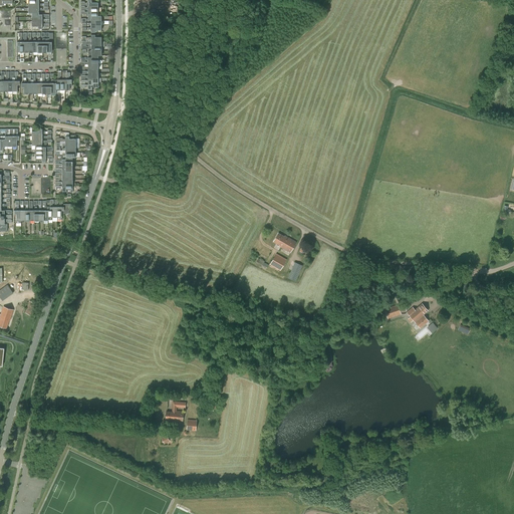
[(179,0),(165,0),(162,0),(163,8),(179,9),(179,0)]
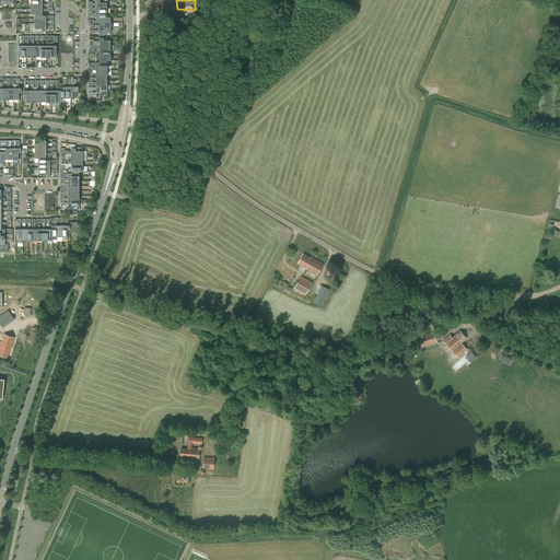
[(100,23),(100,25),(104,25),(104,23),(111,23),(111,18),(107,18),(100,19),(100,15),(96,15),(96,23),(100,23)]
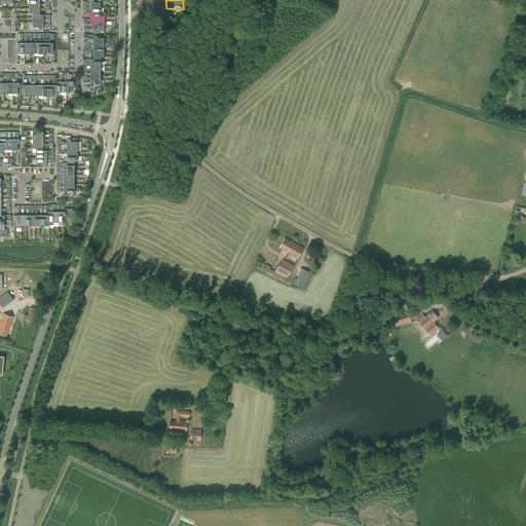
[(90,59),(95,59),(95,57),(101,57),(101,58),(104,57),(104,52),(98,52),(98,49),(94,49),(94,52),(90,52),(90,59)]
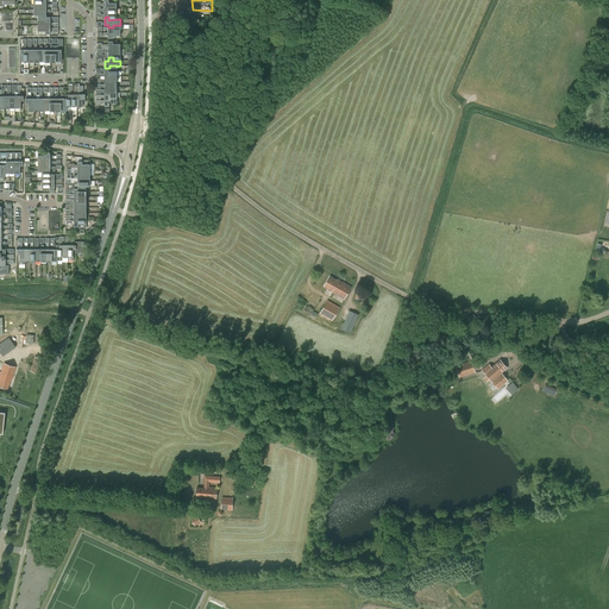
[(58,99),(58,104),(61,104),(61,111),(67,111),(67,107),(67,99),(69,99),(69,95),(64,95),(62,95),(62,99),(58,99)]
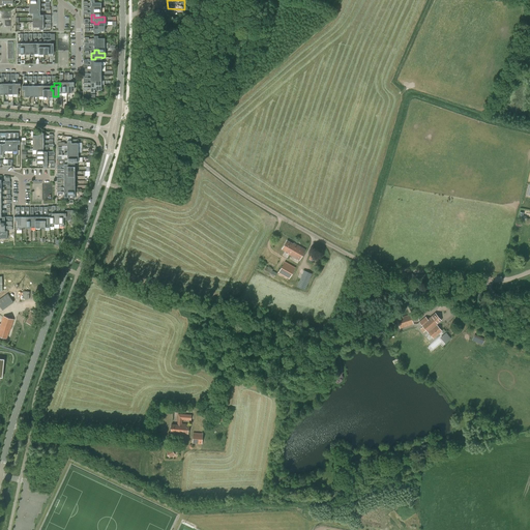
[(58,143),(58,146),(62,146),(64,146),(68,146),(71,146),(71,148),(79,148),(78,143),(78,140),(71,140),(71,141),(68,141),(68,144),(64,144),(64,143),(61,143),(58,143)]
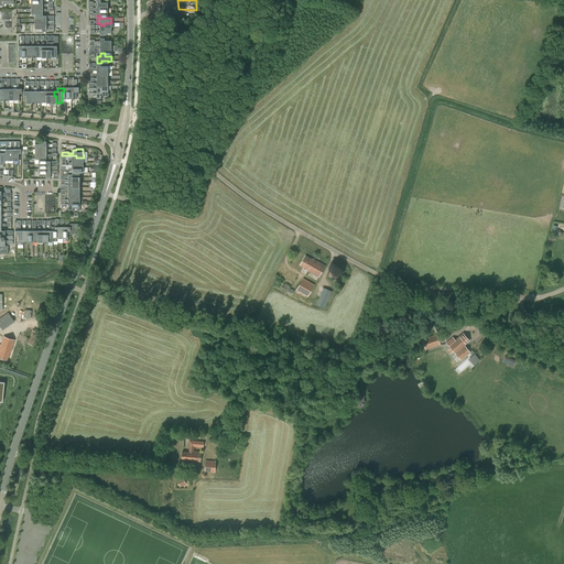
[(62,170),(62,175),(73,175),(73,173),(79,173),(84,173),(84,172),(84,167),(76,167),(76,165),(73,165),(73,167),(68,167),(68,170),(66,170),(62,170)]
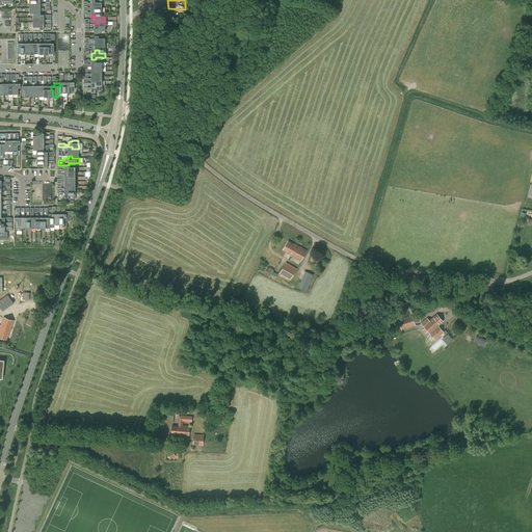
[(57,193),(57,196),(61,196),(61,195),(64,195),(65,198),(69,198),(69,200),(76,200),(76,195),(75,191),(69,191),(69,193),(65,193),(57,193)]
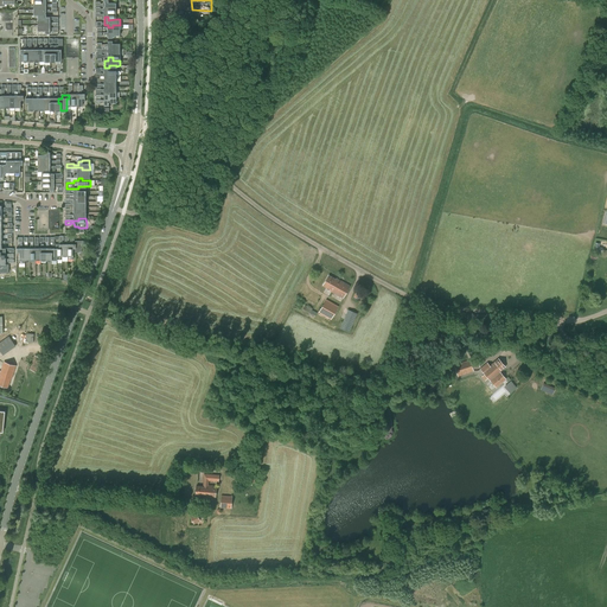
[(49,248),(49,253),(52,253),(52,261),(57,261),(57,257),(57,248),(59,248),(59,246),(55,246),(55,244),(52,244),(52,248),(49,248)]
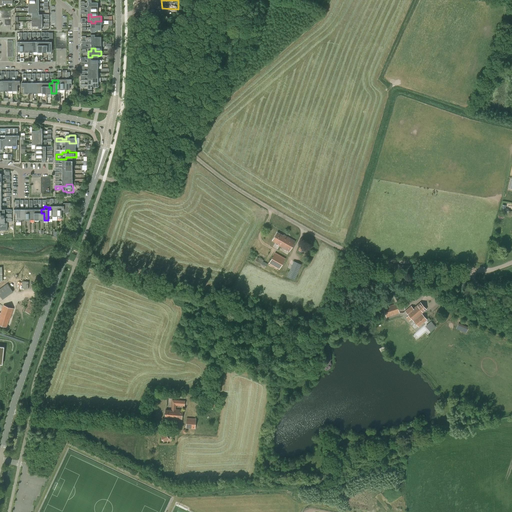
[(295,241),(284,235),(283,236),(277,232),(272,241),(278,245),(289,252),(295,241)]
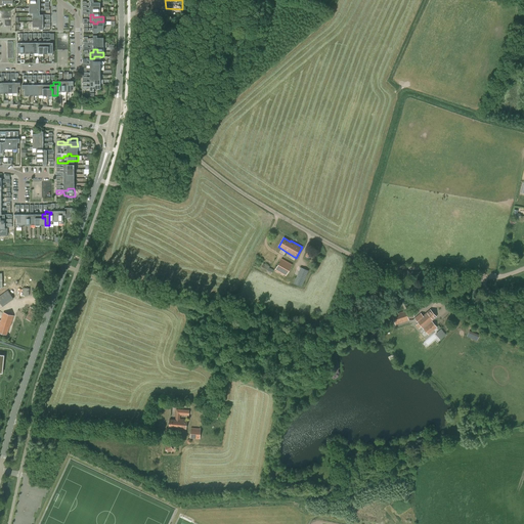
[(308,251),(305,257),(311,259),(311,258),(314,258),(316,254),(308,251)]
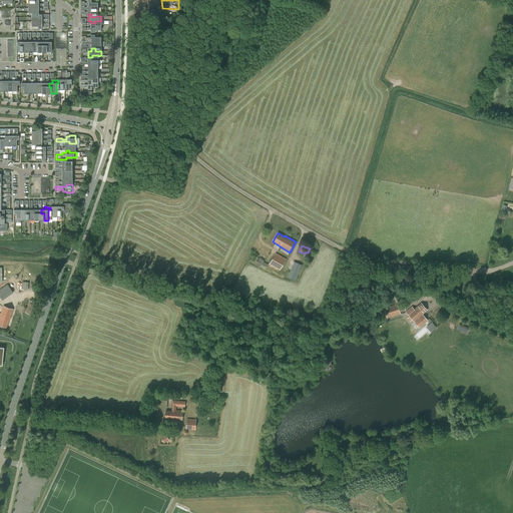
[(276,253),(268,267),(279,273),(286,259),(276,253)]
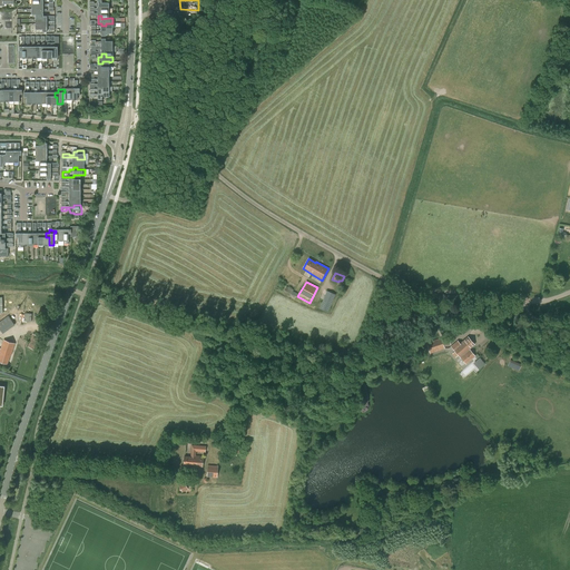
[(290,296),(295,300),(297,294),(293,292),(294,291),(286,286),(284,292),(291,296),(290,296)]
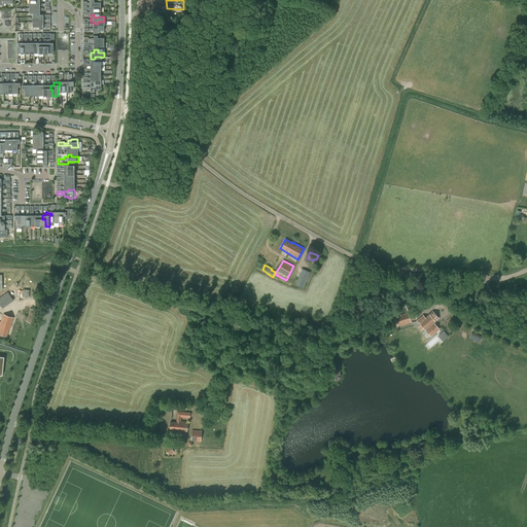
[(295,290),(301,293),(303,288),(304,288),(310,273),(302,269),(295,285),(297,286),(295,290)]
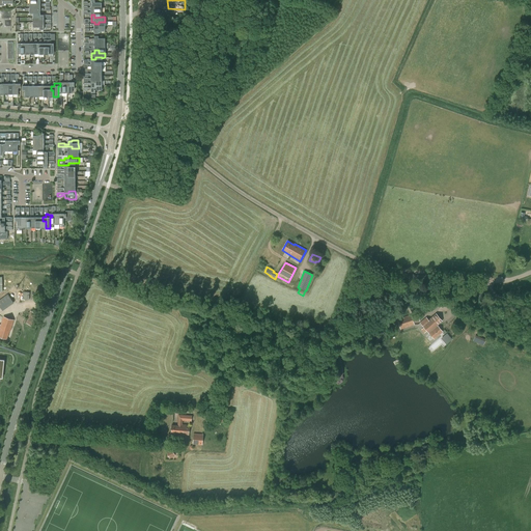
[(0,299),(0,307),(3,311),(14,303),(7,295),(0,299)]
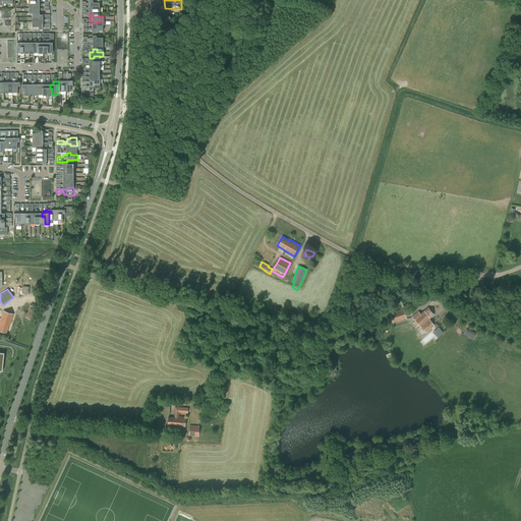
[(30,305),(25,317),(36,321),(40,308),(30,305)]
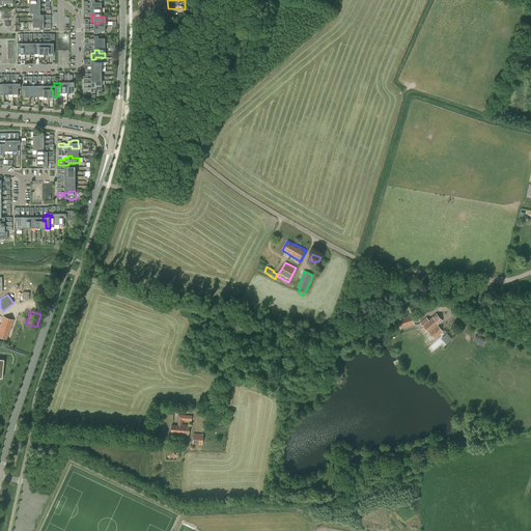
[(397,319),(400,330),(415,325),(414,324),(420,322),(417,314),(412,316),(411,315),(401,318),(397,319)]
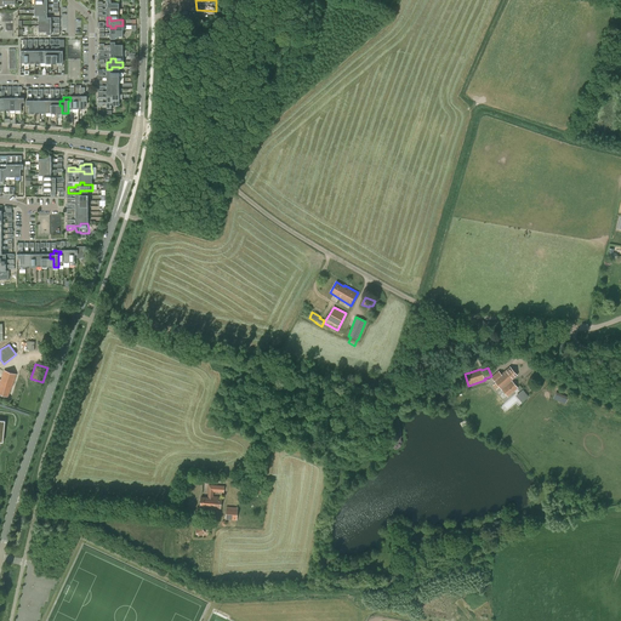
[(517,376),(510,368),(501,375),(500,374),(497,376),(496,374),(491,377),(507,397),(517,388),(511,381),(517,376)]
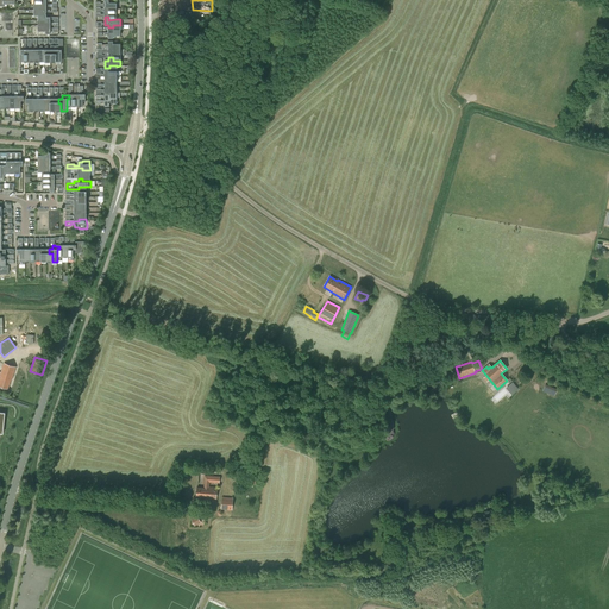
[(0,374),(0,376),(0,377),(0,385),(7,389),(11,380),(12,380),(16,368),(4,363),(0,374)]
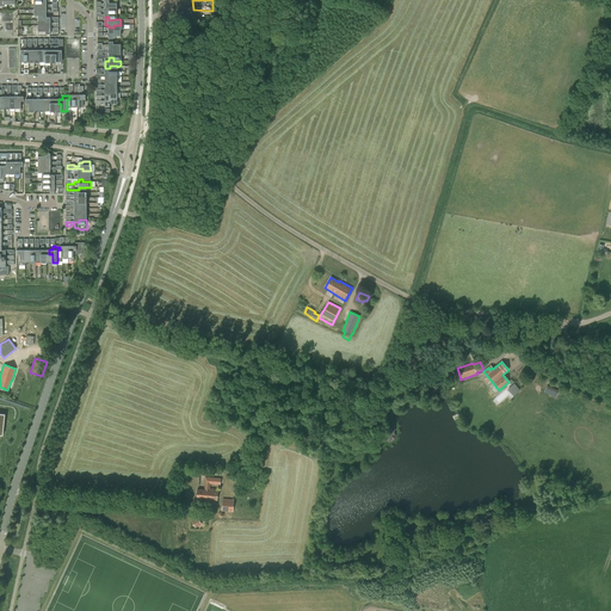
[(516,395),(523,390),(517,383),(510,389),(516,395)]
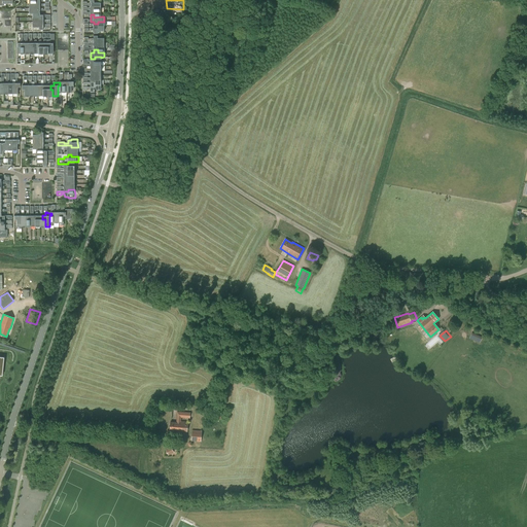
[(219,399),(223,400),(230,375),(224,374),(219,399)]
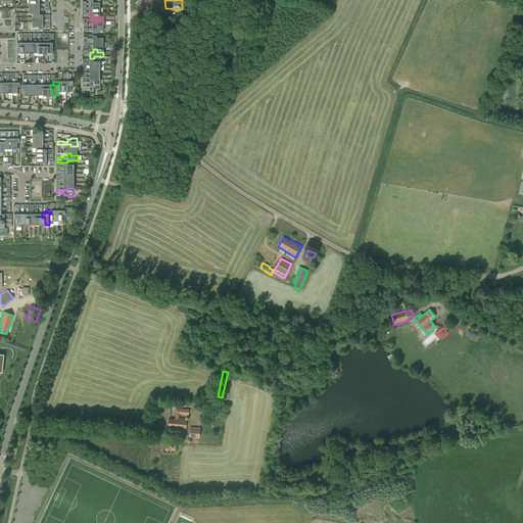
[(176,428),(186,429),(187,419),(180,418),(180,415),(188,416),(189,410),(176,409),(175,419),(169,419),(169,427),(176,427),(176,428)]
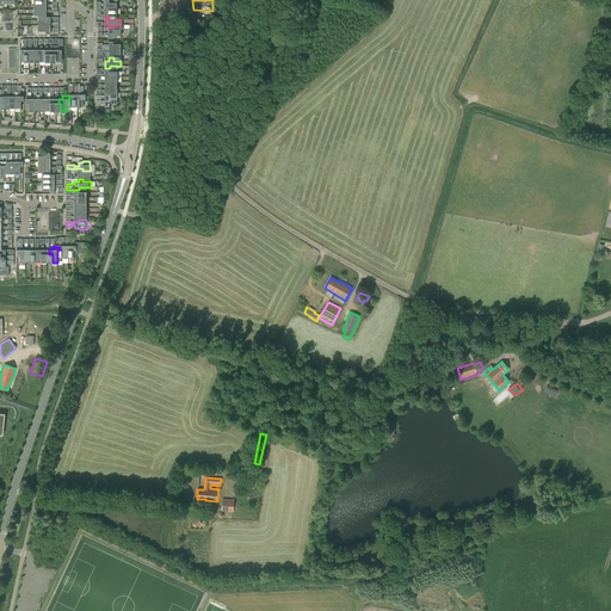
[(222,512),(233,512),(234,499),(223,499),(222,512)]
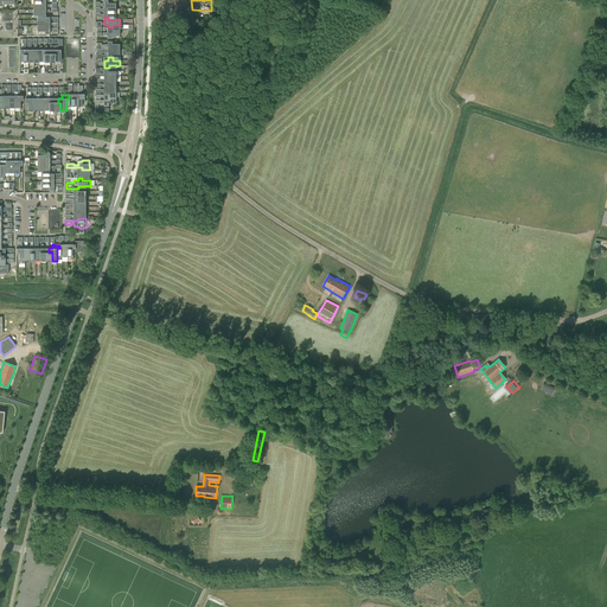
[(197,513),(190,517),(193,524),(200,522),(197,513)]
